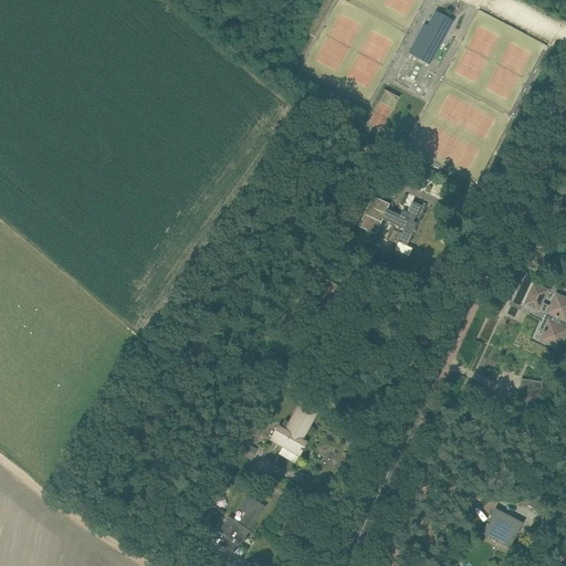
[(448,19),(439,13),(436,12),(428,27),(425,25),(409,53),(428,63),(441,38),(439,37),(448,19)]
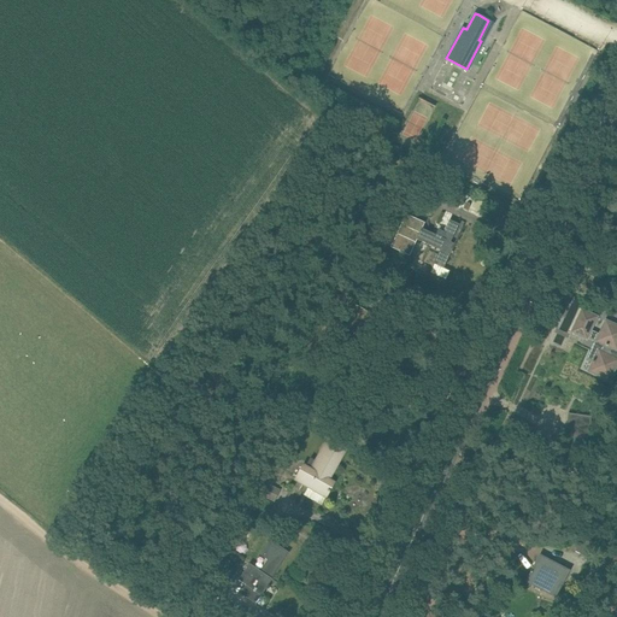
[(475,198),(470,213),(491,221),(495,206),(475,198)]
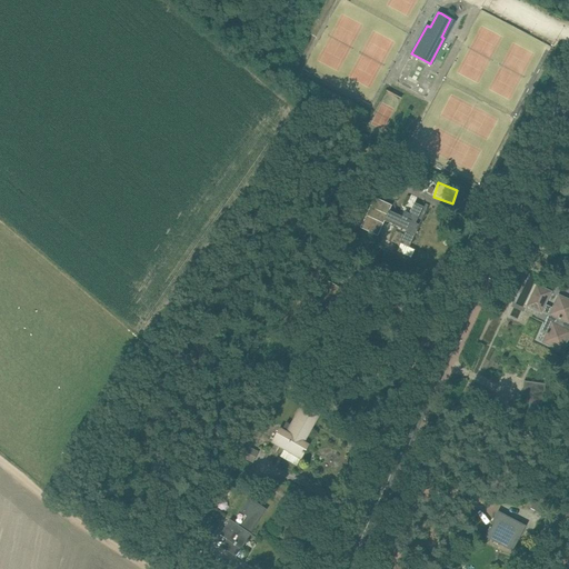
[(375,198),(361,228),(378,236),(385,220),(389,211),(391,206),(375,198)]
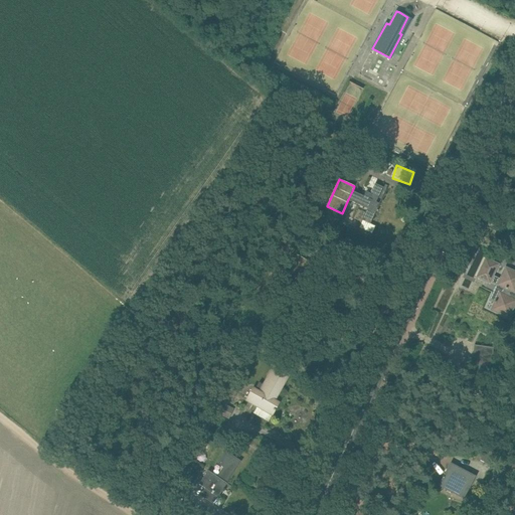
[(352,191),(348,199),(367,208),(365,213),(358,209),(354,218),(361,222),(359,227),(372,233),(375,226),(370,223),(379,204),(374,201),(375,197),(378,198),(383,187),(375,184),(370,194),(366,192),(364,196),(352,191)]
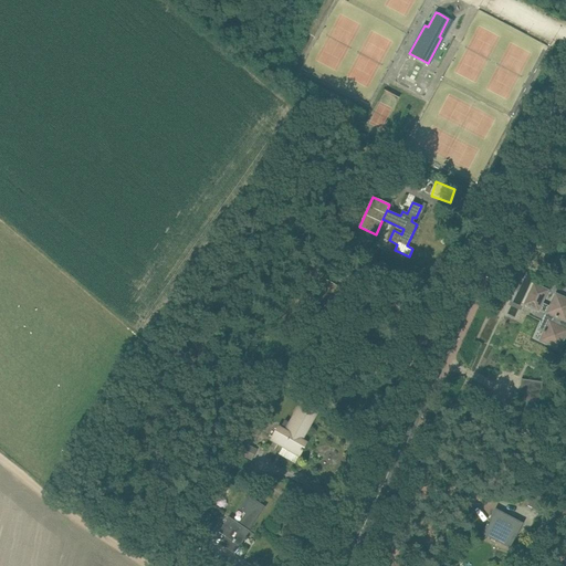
[(548,290),(533,283),(523,305),(538,312),(540,310),(546,313),(538,329),(544,332),(540,341),(559,349),(565,335),(565,322),(563,321),(565,313),(565,297),(556,293),(549,306),(543,303),(548,290)]
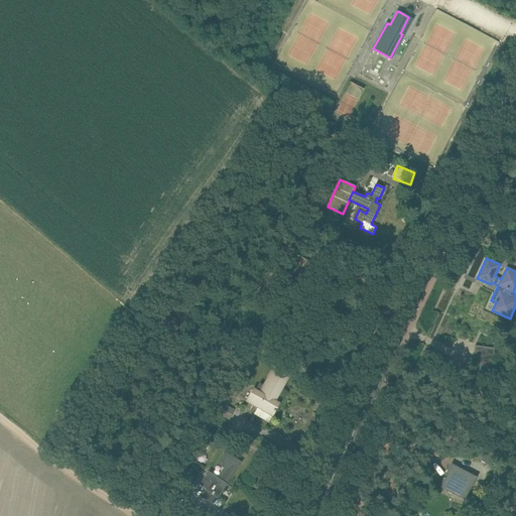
[(491,370),(494,349),(476,346),(473,366),(485,367),(485,369),(491,370)]
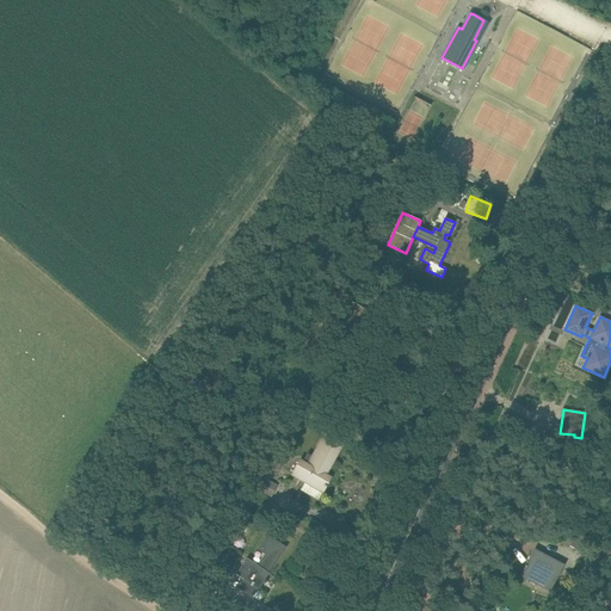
[(295,471),(292,475),(306,482),(323,493),(332,477),(326,475),(343,445),(325,434),(313,456),(308,454),(303,462),(301,461),(295,471)]
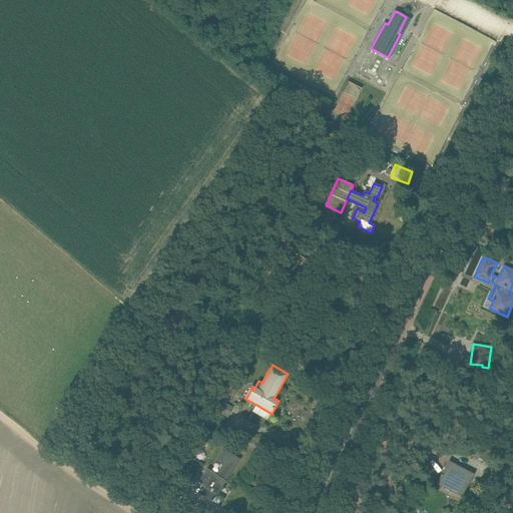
[(226,381),(217,400),(219,401),(226,405),(235,386),(226,381)]
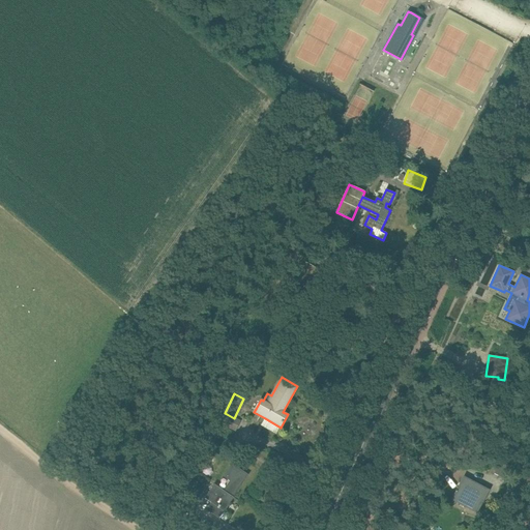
[(227,414),(222,424),(236,431),(241,421),(234,418),(227,414)]
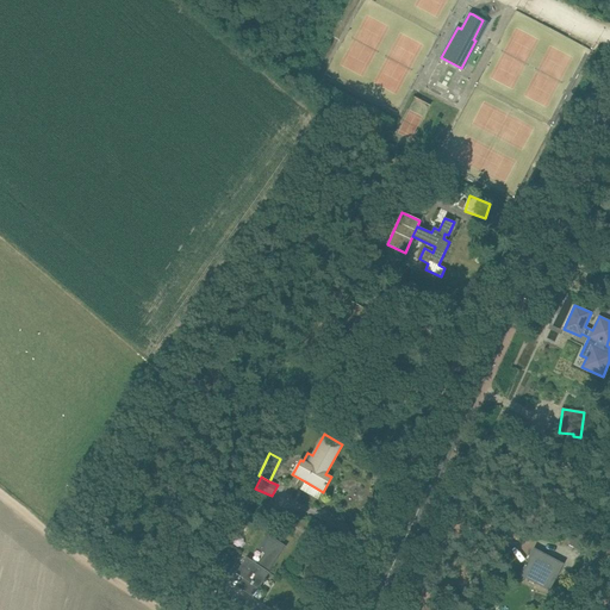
[(576,531),(568,545),(582,551),(589,537),(576,531)]
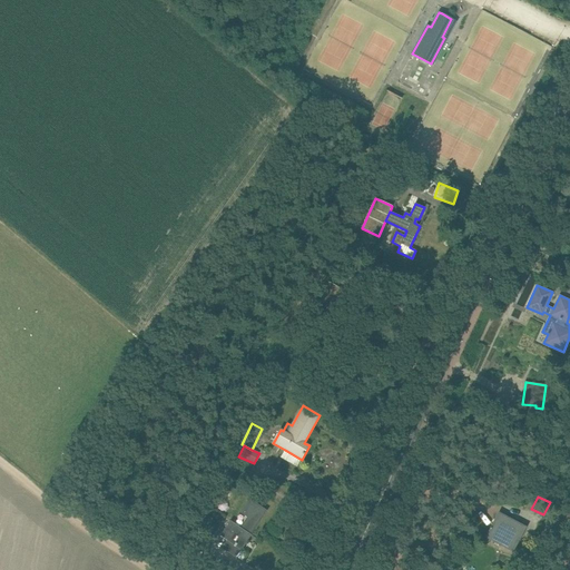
[(249,533),(265,511),(251,502),(244,512),(248,516),(241,528),(231,521),(220,536),(227,540),(223,548),(236,558),(252,534),(249,533)]
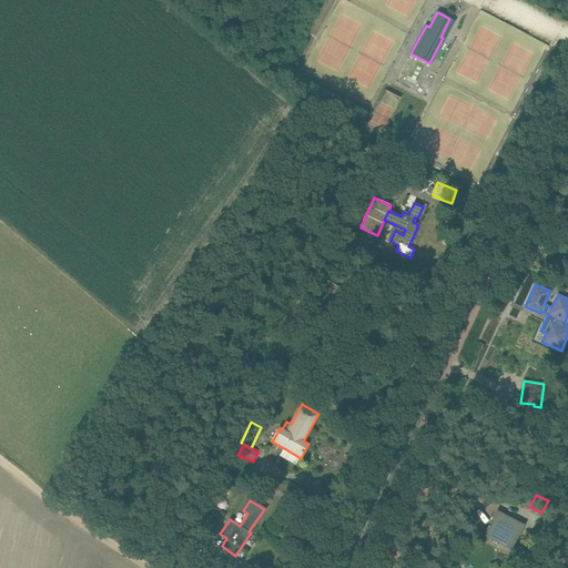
[(524,526),(506,516),(497,511),(484,535),(511,549),(524,526)]
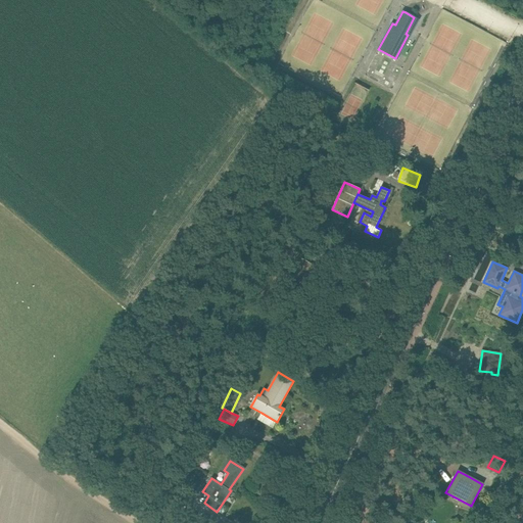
[(183,485),(191,491),(200,479),(192,473),(183,485)]
